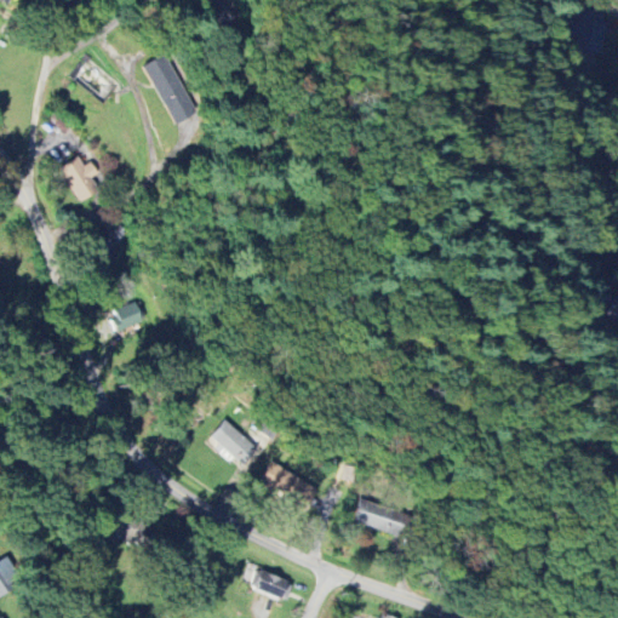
[(85,166),(79,156),(59,167),(80,201),(101,189),(92,176),(98,172),(92,161),(85,166)]
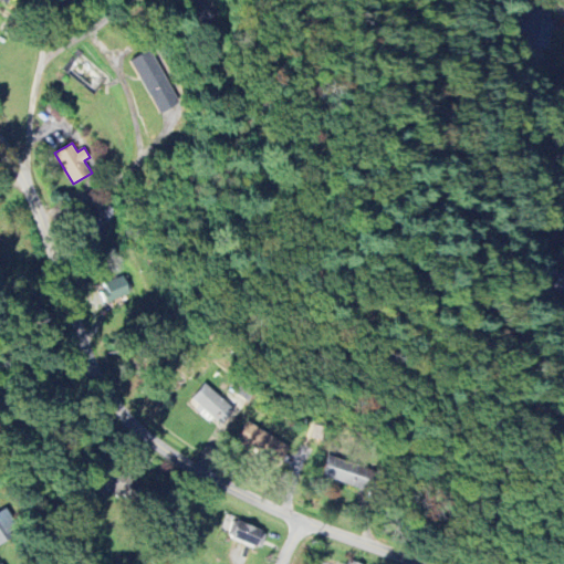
[(84,213),(93,241),(119,233),(111,206),(84,213)]
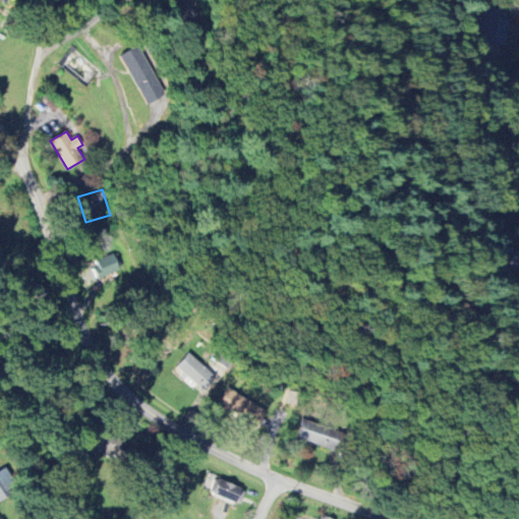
[(518,248),(510,250),(512,270),(518,269),(518,248)]
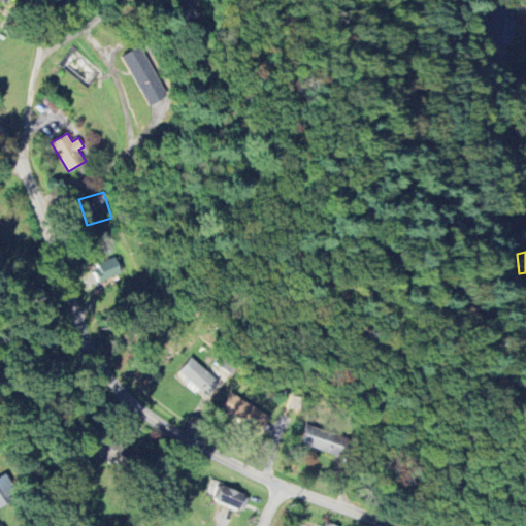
[(95,264),(101,282),(123,274),(117,257),(95,264)]
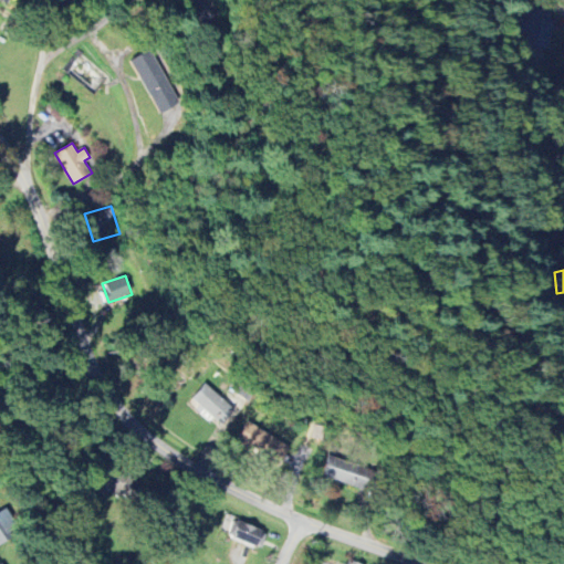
[(222,424),(236,407),(204,383),(190,399),(222,424)]
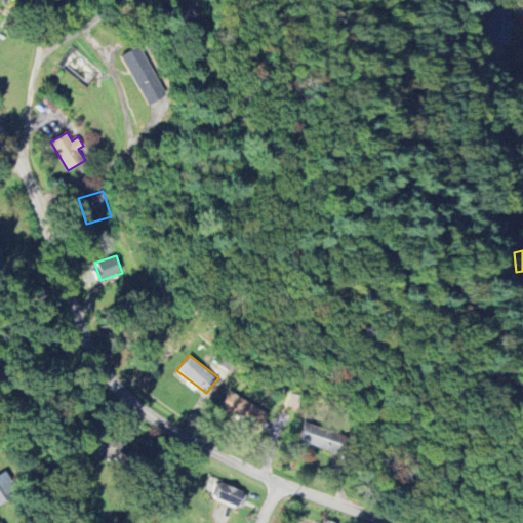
[(257,430),(268,414),(230,390),(219,406),(257,430)]
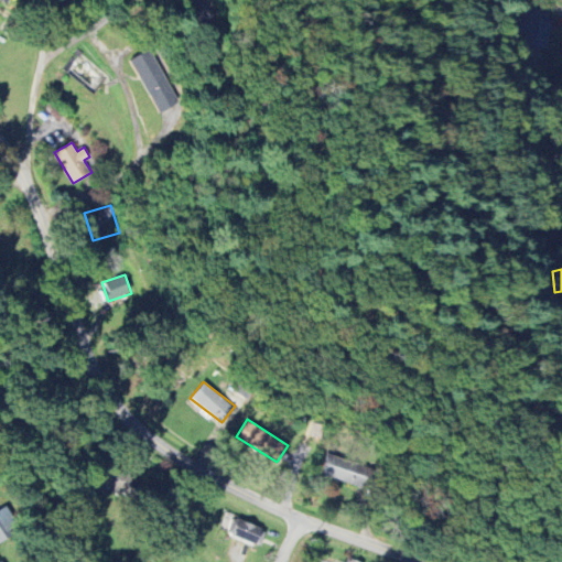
[(366,466),(327,454),(321,474),(359,486),(366,466)]
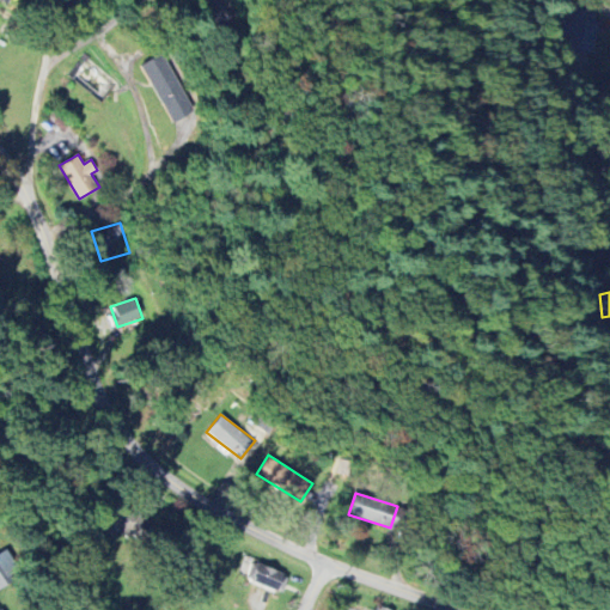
[(0,553),(0,587),(11,583),(6,572),(14,567),(6,550),(0,553)]
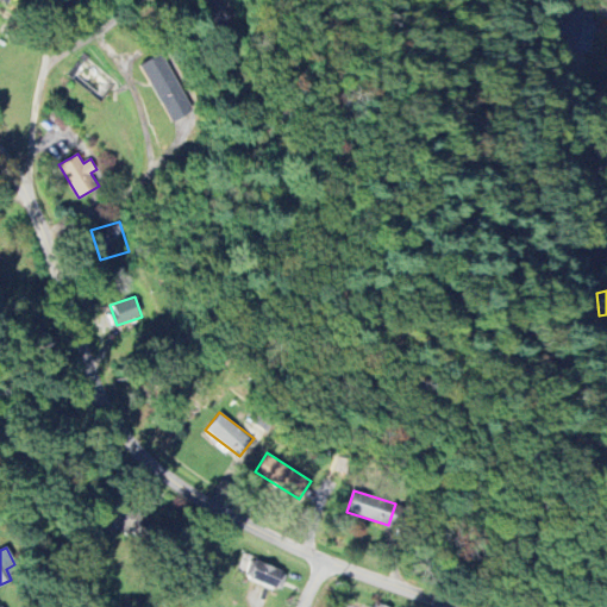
[(282,588),(287,569),(248,561),(244,580),(282,588)]
